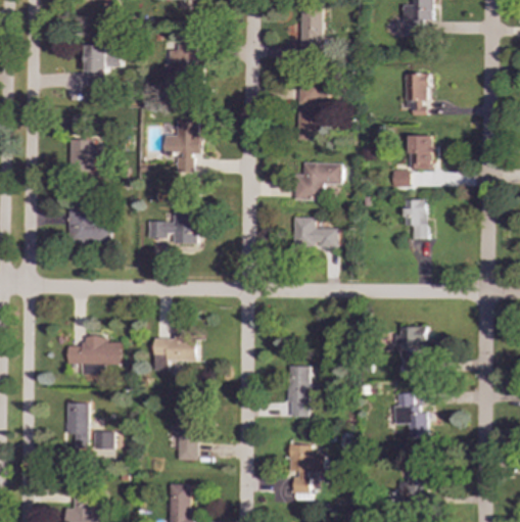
[(403,33),(420,34),(421,20),(431,20),(431,0),(412,0),(412,4),(404,4),(403,33)]
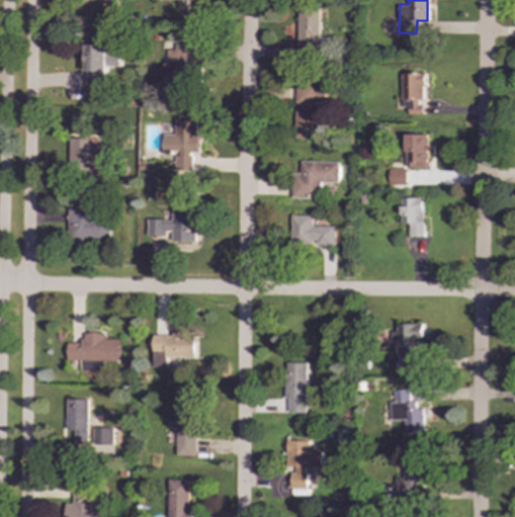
[(296,5),(294,50),(327,51),(327,36),(318,36),(319,6),(296,5)]
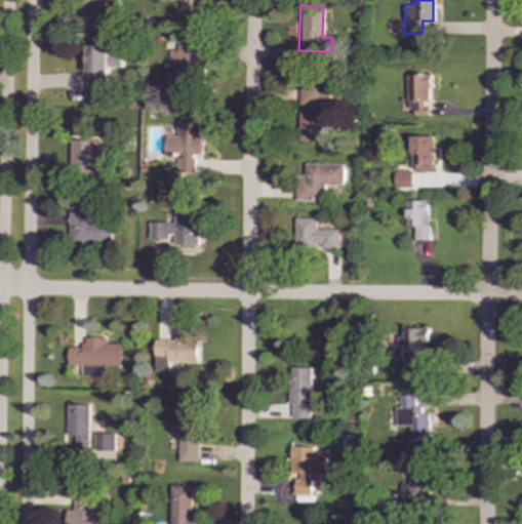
[(164,64),(165,89),(194,89),(193,74),(202,74),(201,43),(177,43),(177,49),(169,49),(170,64),(164,64)]
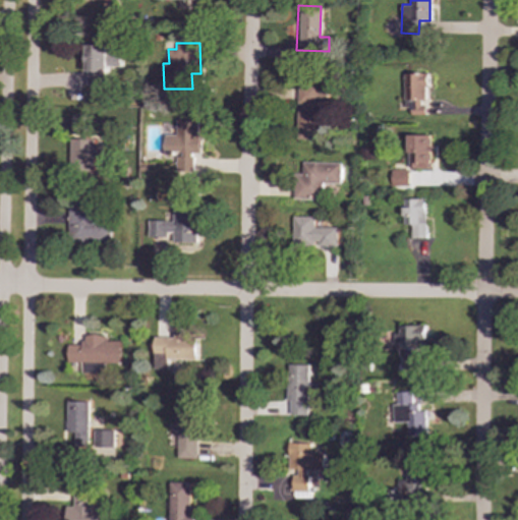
[(107,45),(85,44),(84,85),(104,85),(105,66),(119,66),(119,53),(106,52),(107,45)]
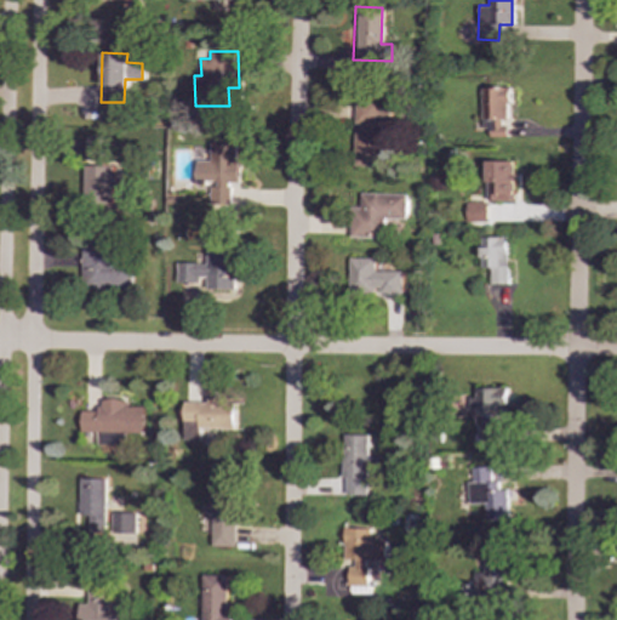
[(480,87),(481,128),(487,128),(489,136),(507,136),(506,87),(480,87)]
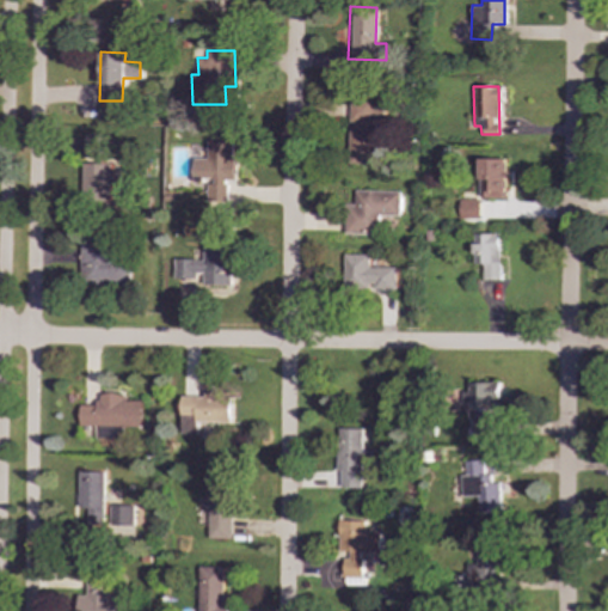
[(348,163),(378,164),(379,101),(350,101),(349,123),(348,163)]
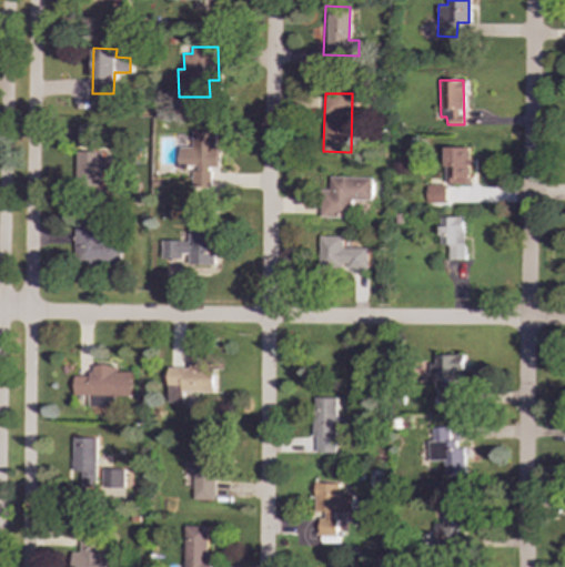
[(97,144),(98,124),(78,123),(77,144),(97,144)]
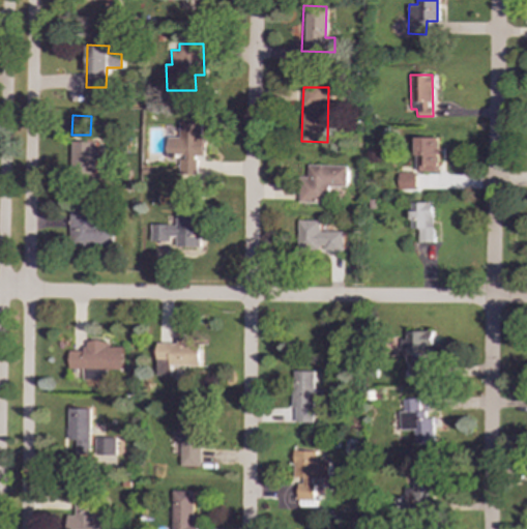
[(203,122),(180,122),(180,137),(168,137),(168,154),(179,154),(178,174),(197,174),(197,155),(203,155),(203,122)]
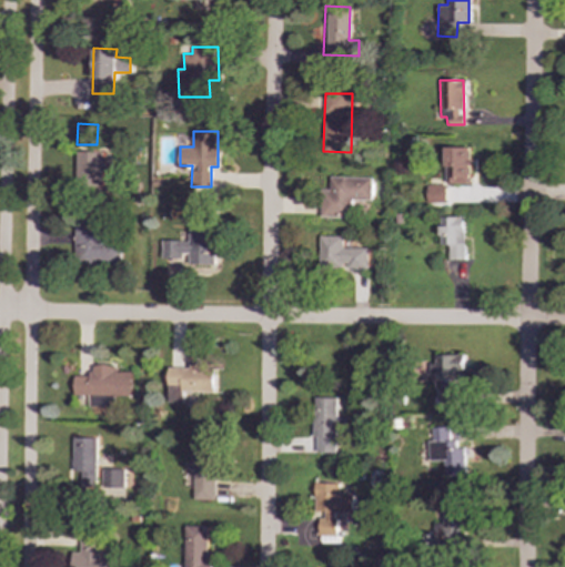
[(466,147),(444,147),(445,183),(467,183),(466,147)]
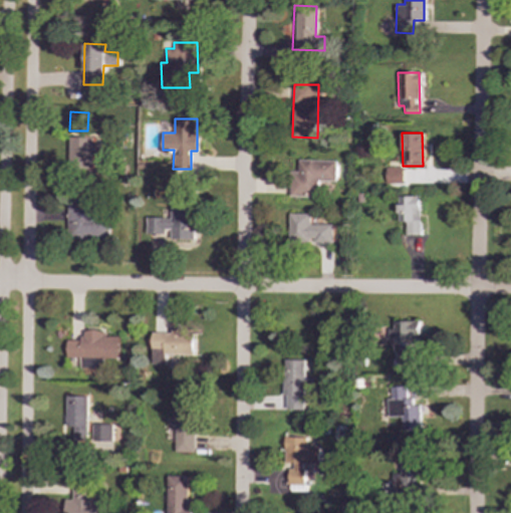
[(92,136),(67,137),(67,166),(90,165),(90,155),(100,155),(99,143),(92,143),(92,136)]
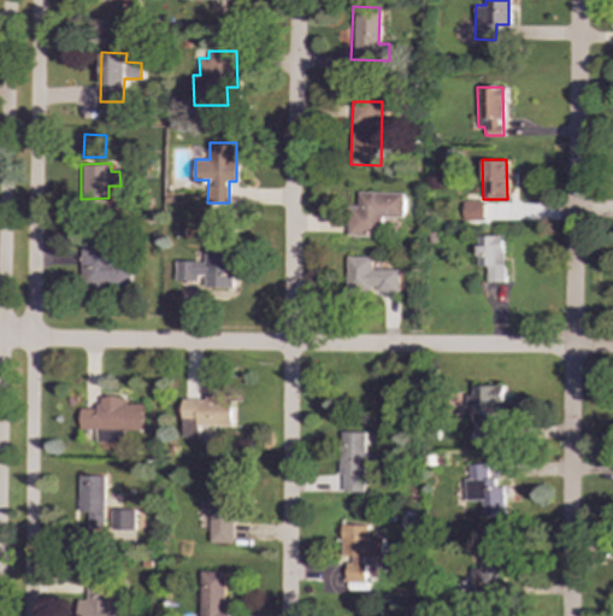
[(405,193),(359,191),(358,205),(348,205),(347,235),(379,235),(381,216),(404,217),(405,193)]
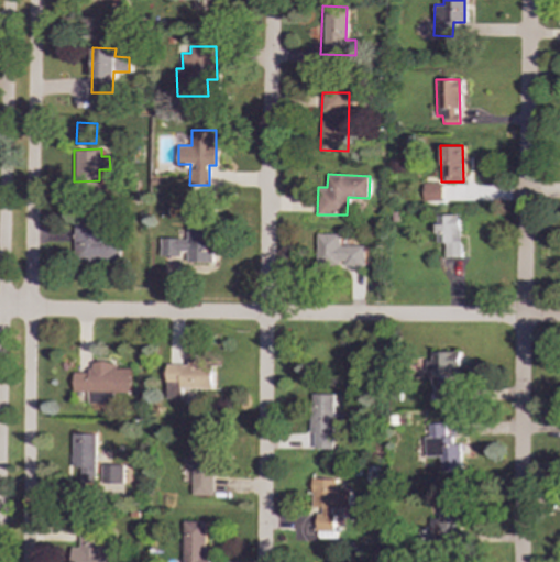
[(439,183),(421,183),(423,200),(440,200),(439,183)]
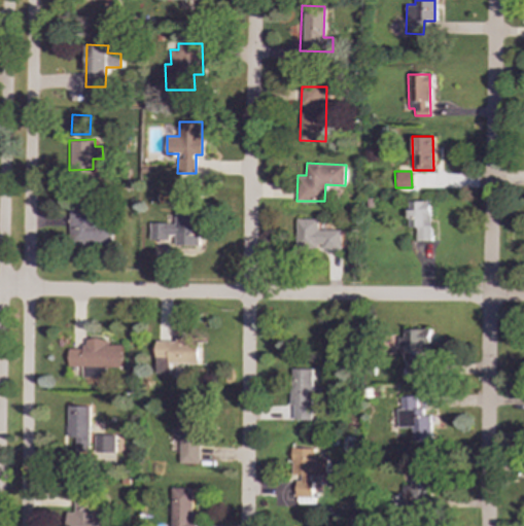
[(430,240),(431,201),(408,200),(408,226),(417,226),(416,240),(430,240)]
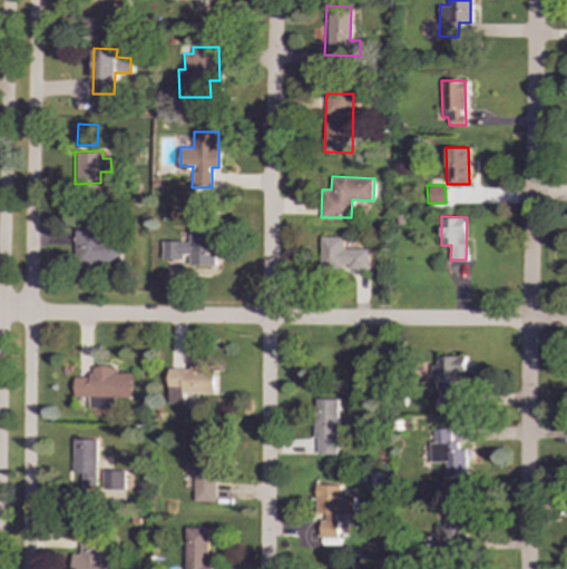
[(162,241),(162,258),(189,258),(189,265),(216,265),(216,218),(191,218),(189,241),(162,241)]
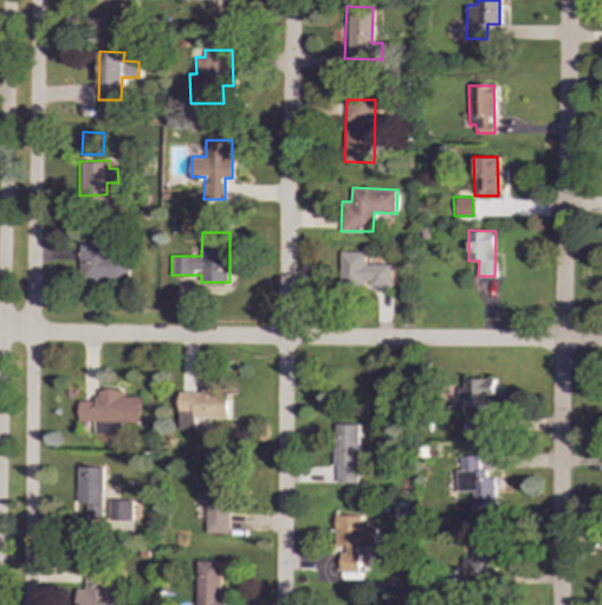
[(127,282),(128,251),(109,251),(109,243),(78,242),(78,281),(127,282)]
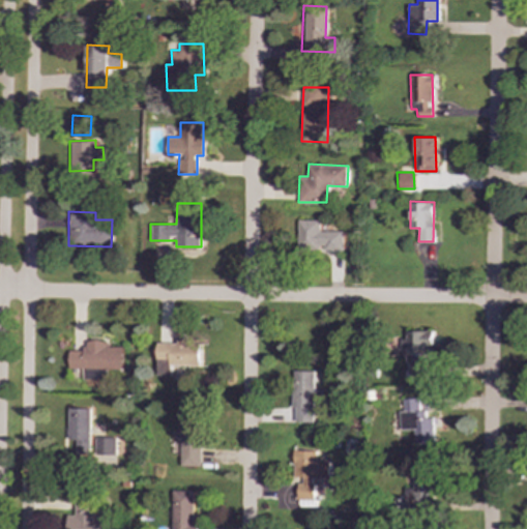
[(319,219),(298,219),(297,251),(342,252),(343,231),(319,230),(319,219)]
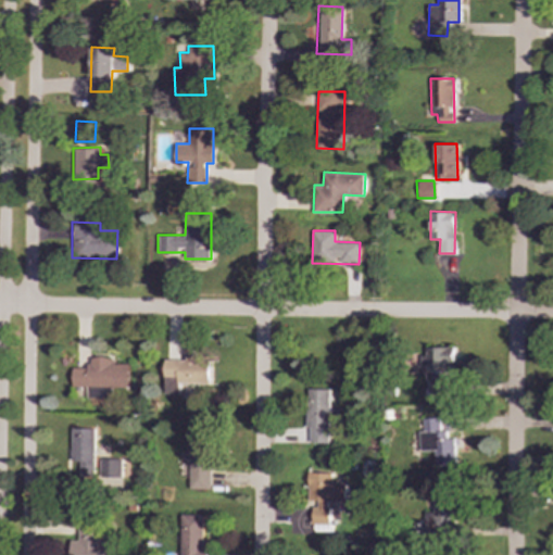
[(455,347),(426,347),(425,355),(420,355),(419,371),(429,373),(429,396),(445,396),(447,371),(454,371),(455,347)]
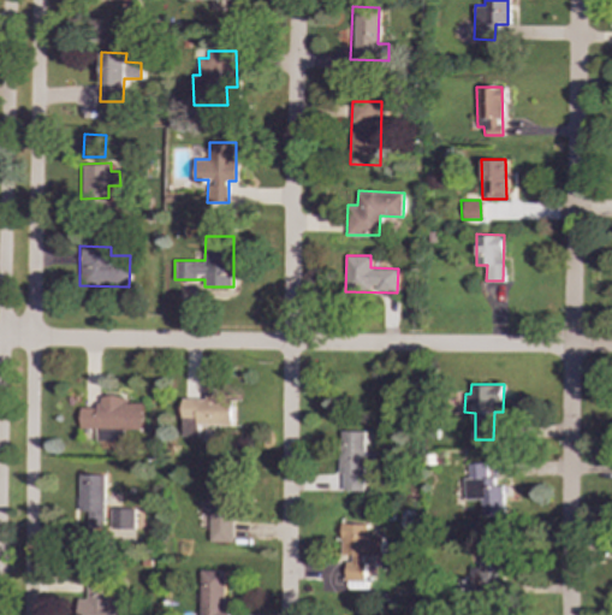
[(230,425),(231,400),(217,400),(218,395),(205,394),(203,398),(180,397),(179,435),(196,436),(196,424),(230,425)]
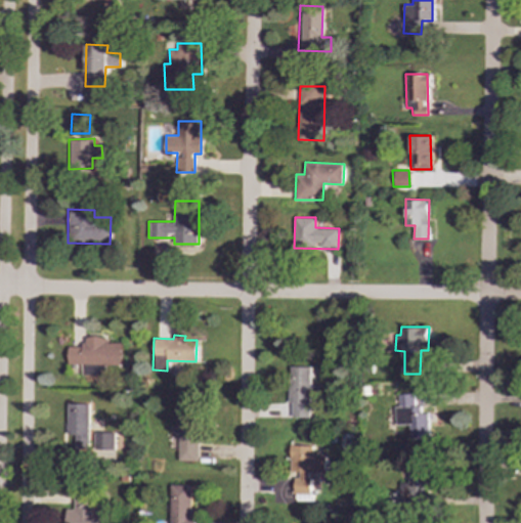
[(119,364),(119,342),(105,342),(105,336),(82,337),(82,346),(67,346),(67,364),(80,363),(80,375),(102,375),(102,364),(119,364)]
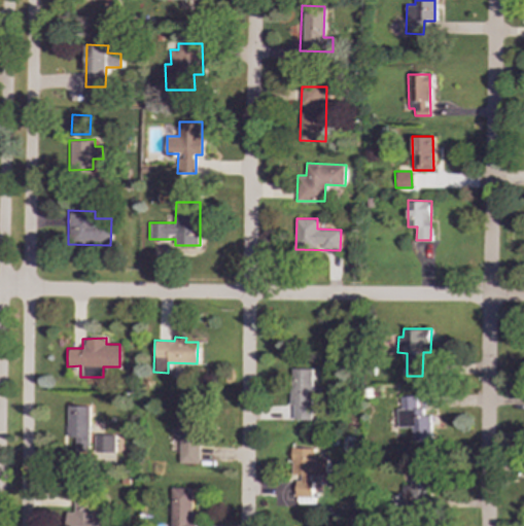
[(311,369),(290,367),(289,419),(310,419),(310,397),(317,397),(318,387),(310,387),(311,369)]
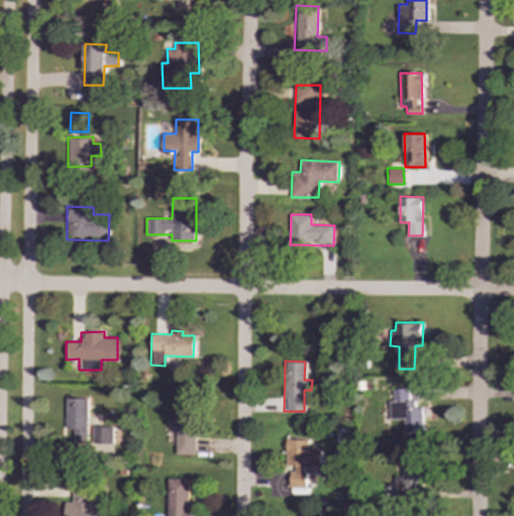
[(389,419),(402,418),(403,432),(423,432),(422,404),(408,405),(408,388),(392,389),(392,400),(389,400),(389,419)]
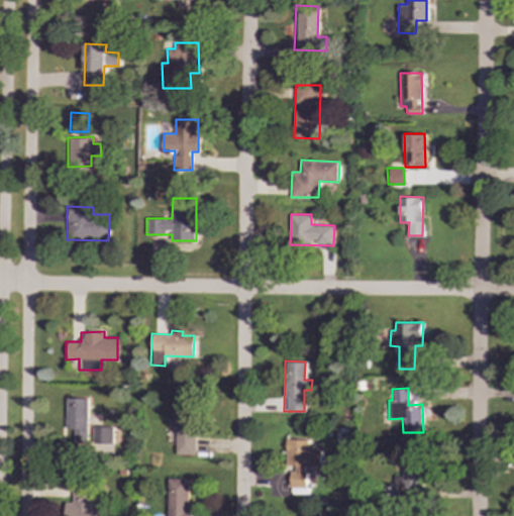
[(86,398),(63,398),(63,447),(85,447),(86,398)]
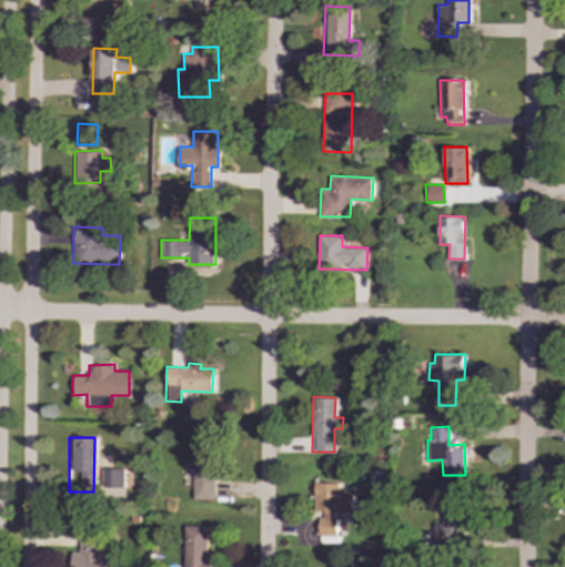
[(191,498),(212,499),(213,438),(189,437),(188,475),(192,475),(191,498)]
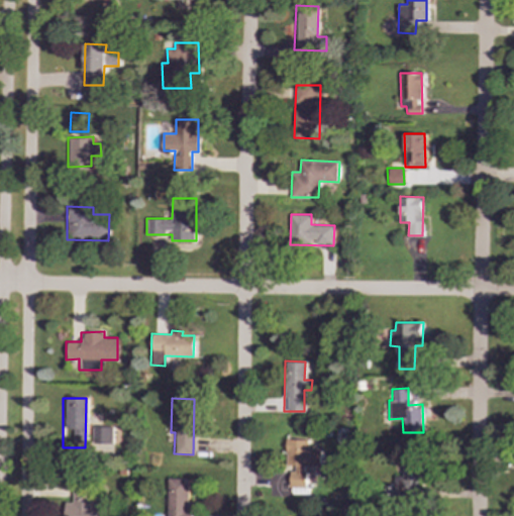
[(110,425),(90,426),(91,444),(111,444),(110,425)]
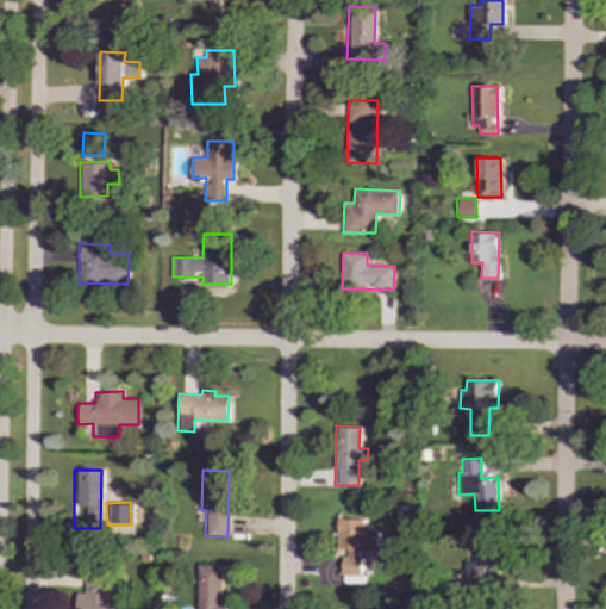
[(376,529),(361,529),(361,519),(335,519),(335,551),(339,551),(339,573),(358,575),(358,551),(376,551),(376,529)]
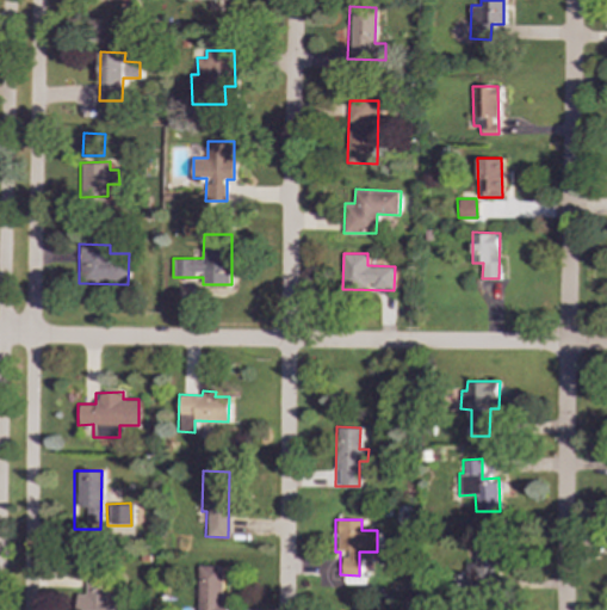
[(474,562),(465,562),(465,586),(499,586),(500,542),(474,542),(474,562)]
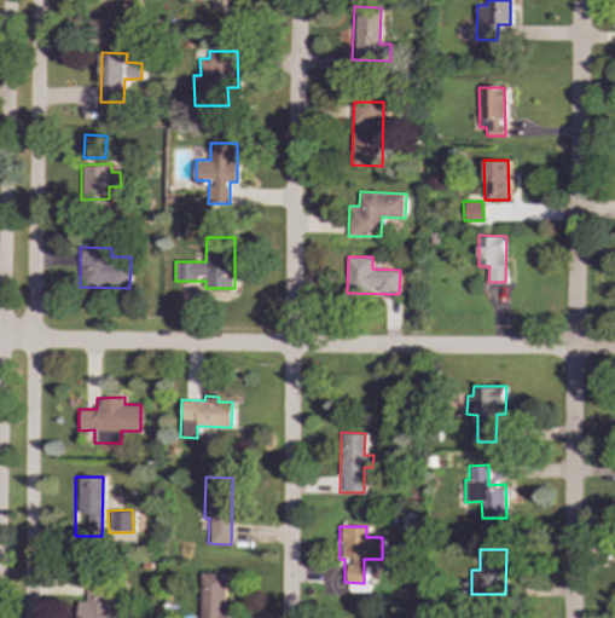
[(222,572),(198,572),(197,617),(228,617),(228,611),(221,611),(222,572)]
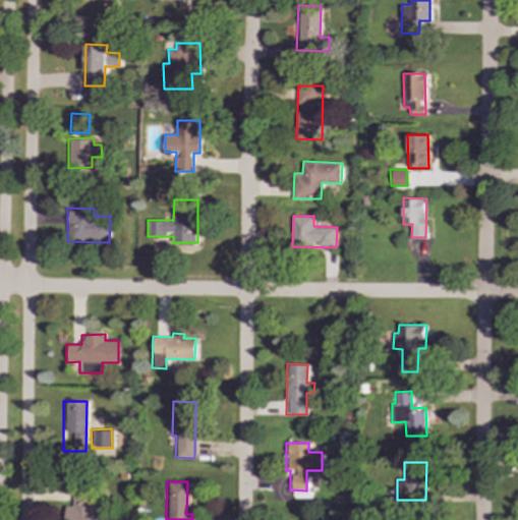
[(63,519),(104,519),(104,507),(91,507),(91,485),(66,485),(66,505),(63,505),(63,519)]
